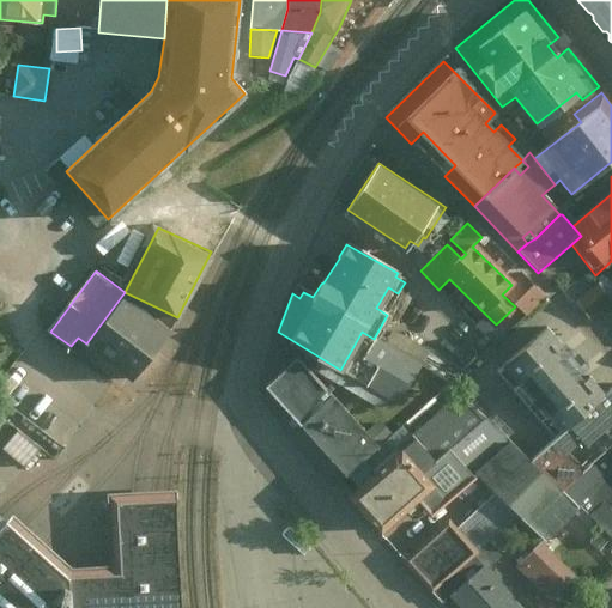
[(520,275),(511,285),(502,295),(515,306),(525,315),(541,297),(520,275)]
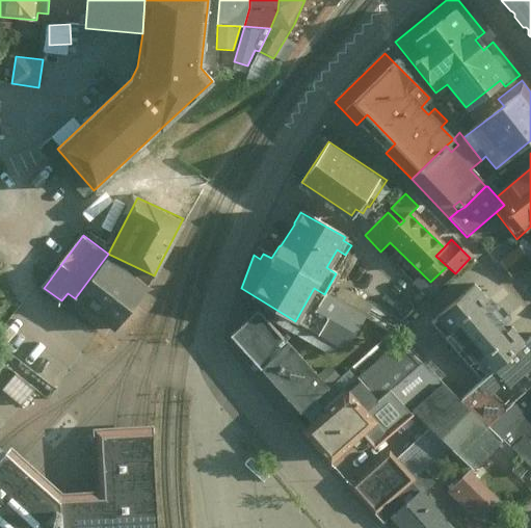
[(337,249),(326,267),(336,273),(341,275),(351,258),(345,255),(337,249)]
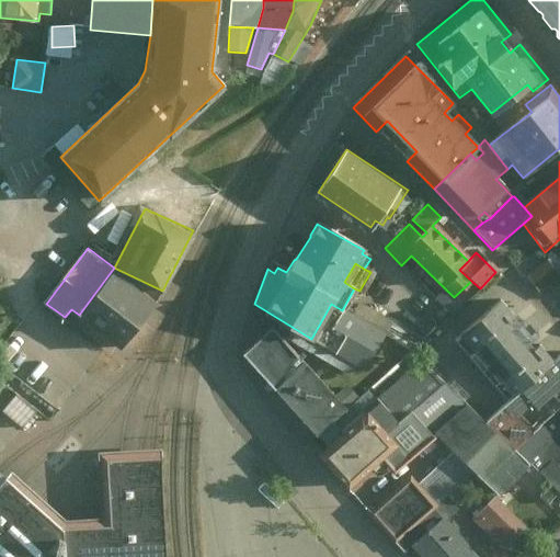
[(546,264),(527,280),(538,292),(557,276),(546,264)]
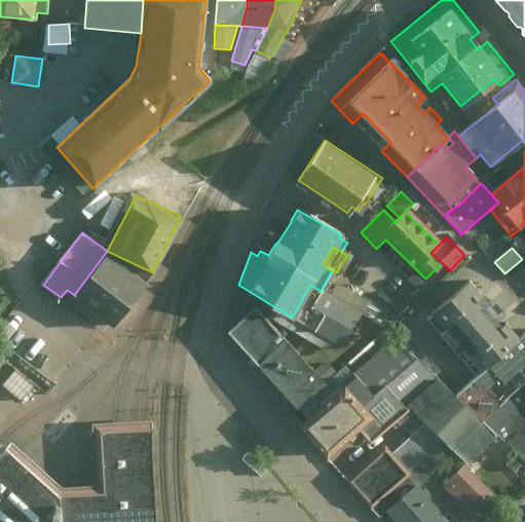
[(148,282),(107,251),(74,295),(113,329),(148,282)]
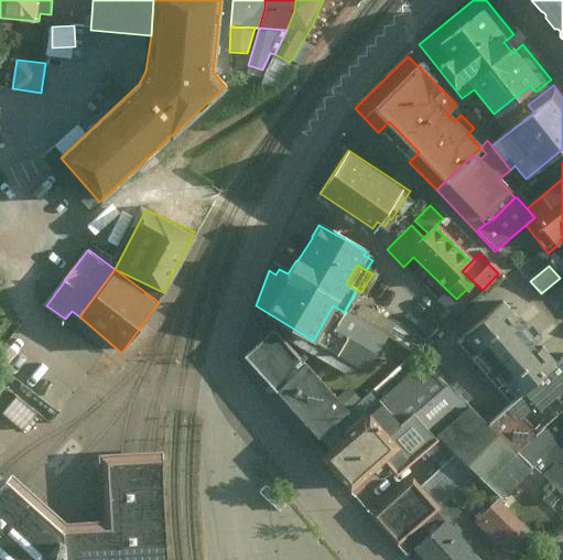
[(333,305),(313,341),(368,370),(387,336),(344,312),(333,305)]
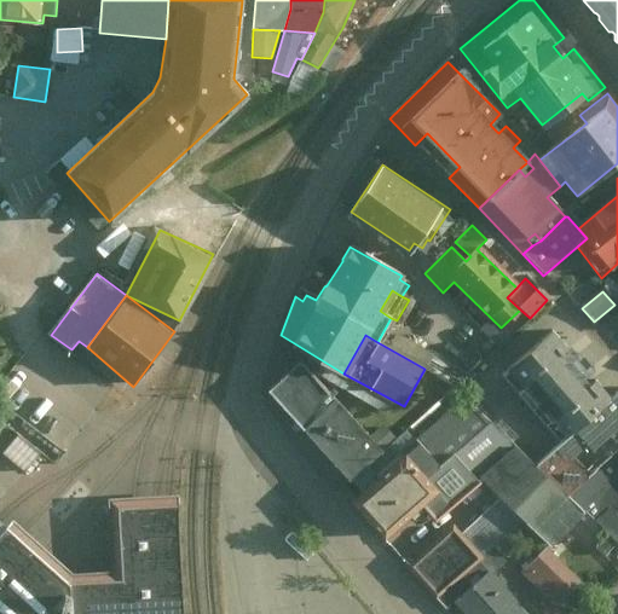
[(550,335),(507,371),(565,440),(608,401),(593,383),(585,389),(558,360),(566,353),(550,335)]
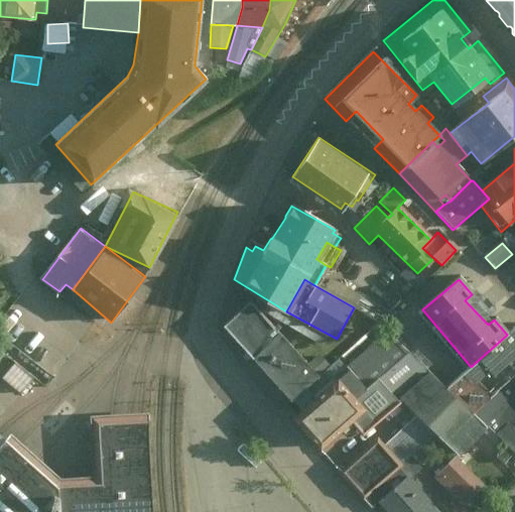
[(251,300),(225,324),(290,398),(304,385),(316,375),(251,300)]
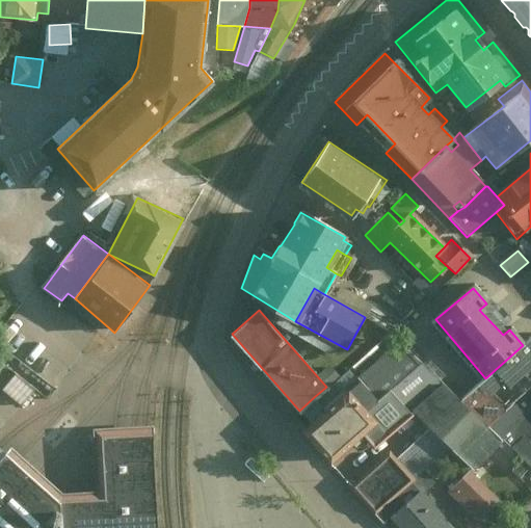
[(485,423),(488,425),(503,412),(487,396),(499,386),(495,380),(497,378),(507,389),(530,367),(530,338),(523,345),(485,378),(460,400),(485,423)]
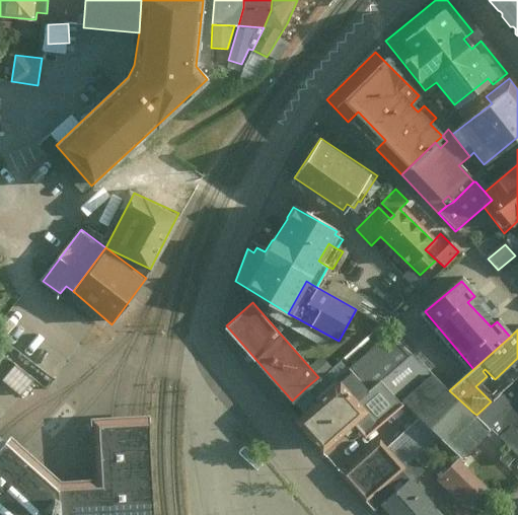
[(389,336),(336,380),(338,384),(375,426),(401,403),(438,435),(434,439),(441,446),(445,442),(473,413),(449,390),(446,392),(389,336)]
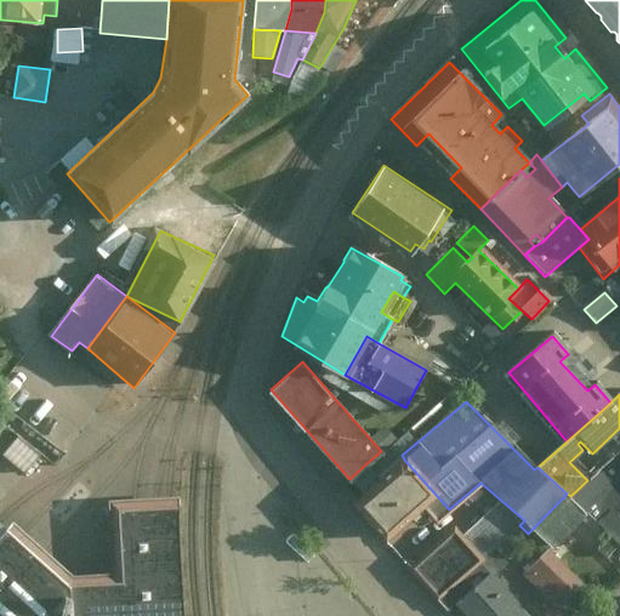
[(381,451),(367,463),(376,475),(397,458),(387,446),(381,451)]
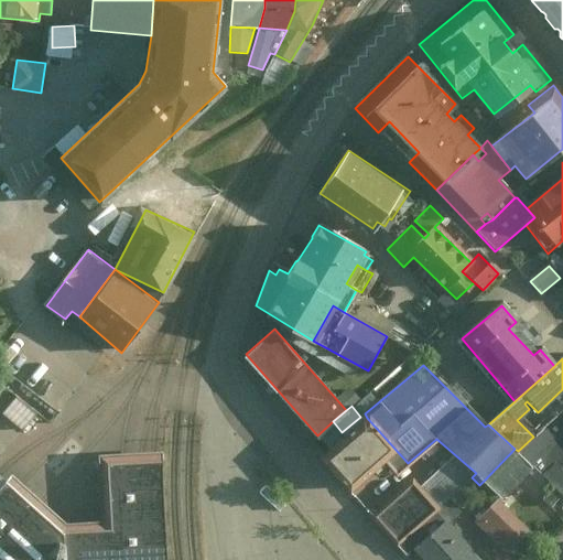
[(562,495),(562,496),(562,471),(562,473),(553,463),(562,453),(562,424),(555,417),(533,437),(518,451),(531,464),(554,487),(562,495)]
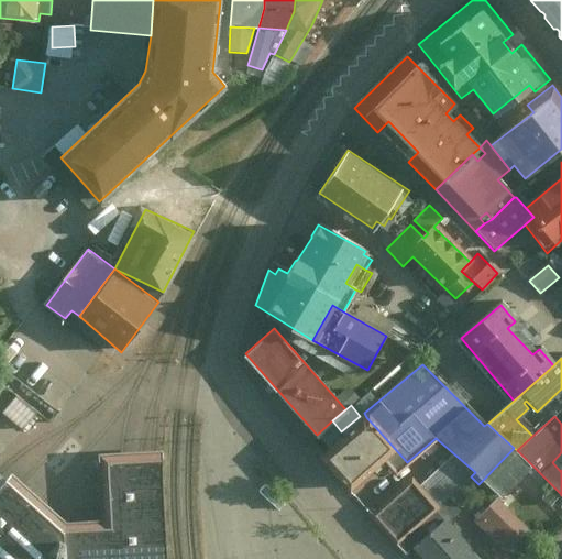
[(395,472),(407,462),(366,417),(319,458),(348,490),(374,467),(378,471),(387,463),(395,472)]
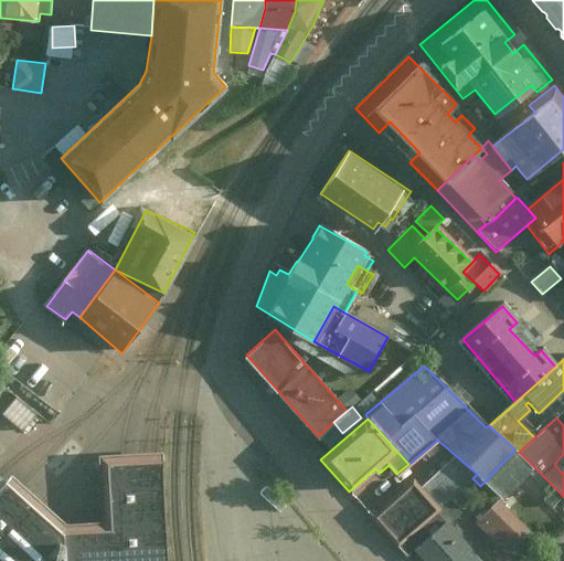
[(515,450),(485,482),(501,497),(532,465),(519,452),(515,450)]
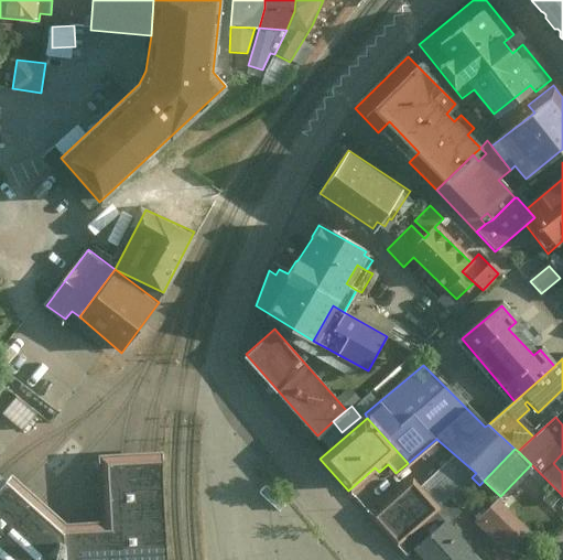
[(166,559),(162,453),(152,453),(140,453),(120,454),(97,456),(100,523),(64,525),(42,504),(22,486),(10,476),(4,483),(0,480),(0,559),(166,559)]
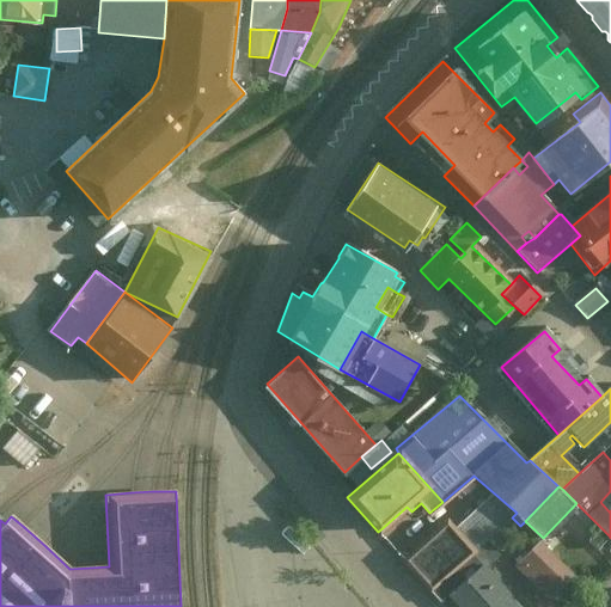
[(475,512),(451,532),(471,556),(474,555),(481,547),(488,541),(495,534),(475,512)]
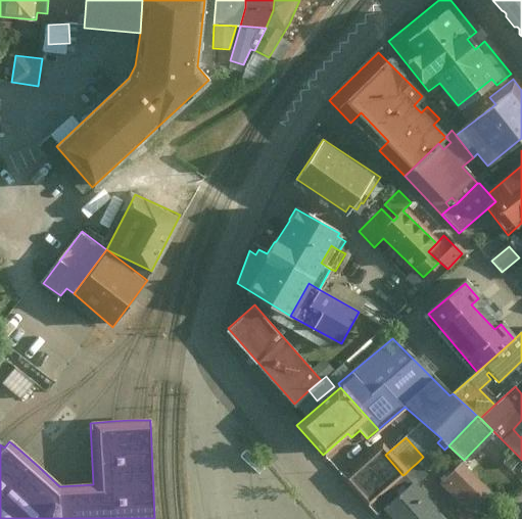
[(379,447),(344,478),(368,506),(402,475),(385,455),(379,447)]
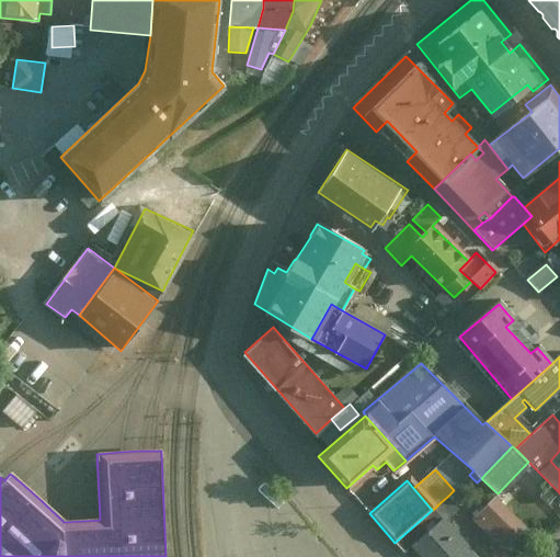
[(559,492),(551,485),(538,496),(547,504),(559,492)]
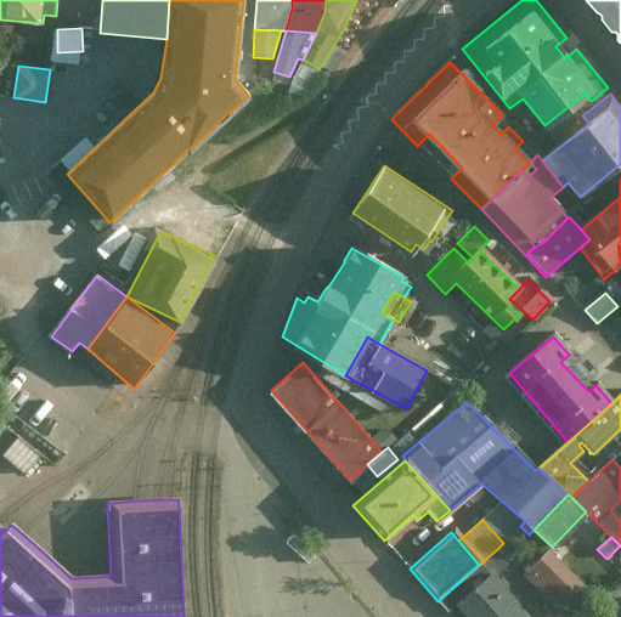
[(489,556),(501,570),(508,564),(496,550),(489,556)]
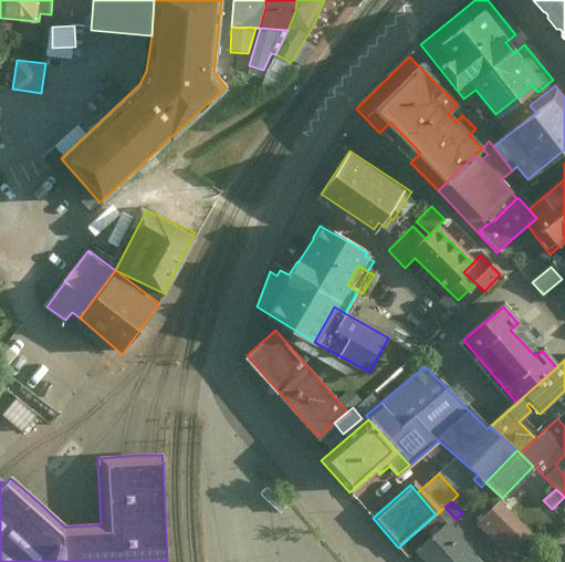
[(530,532),(500,501),(477,523),(506,554),(530,532)]
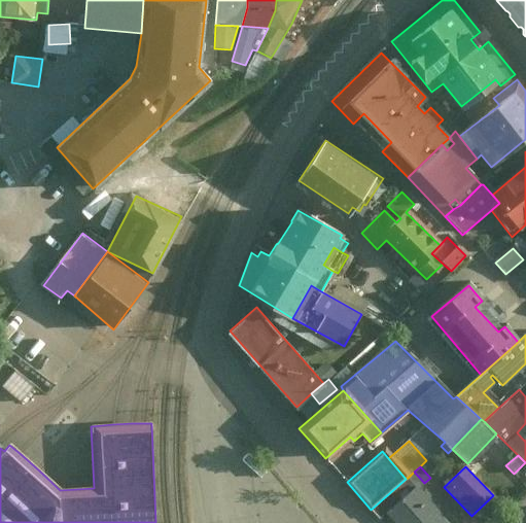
[(414,472),(408,478),(415,486),(417,489),(424,483),(414,472)]
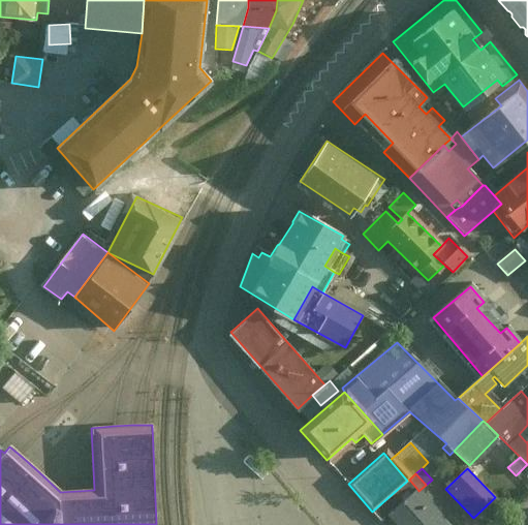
[(416,488),(386,514),(396,524),(447,524),(418,491),(416,488)]
